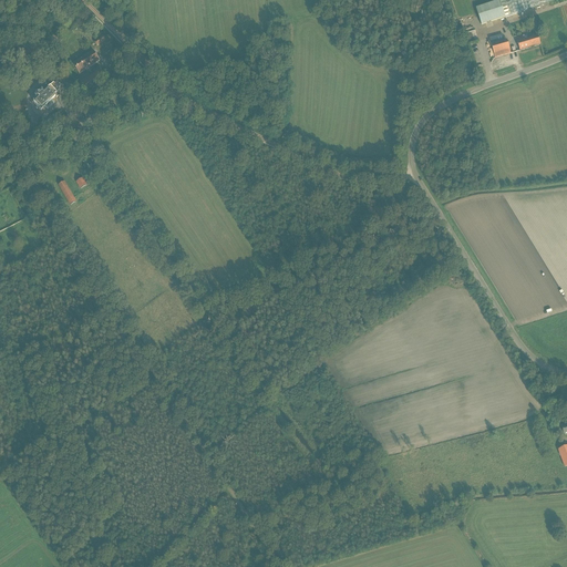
[(472,0),(475,8),(476,8),(481,26),(505,18),(553,2),(552,0),(472,0)]
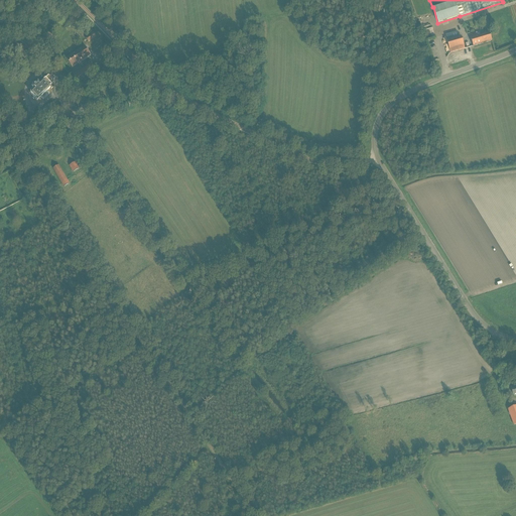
[(462,36),(459,37),(458,31),(445,35),(450,52),(465,48),(462,36)]
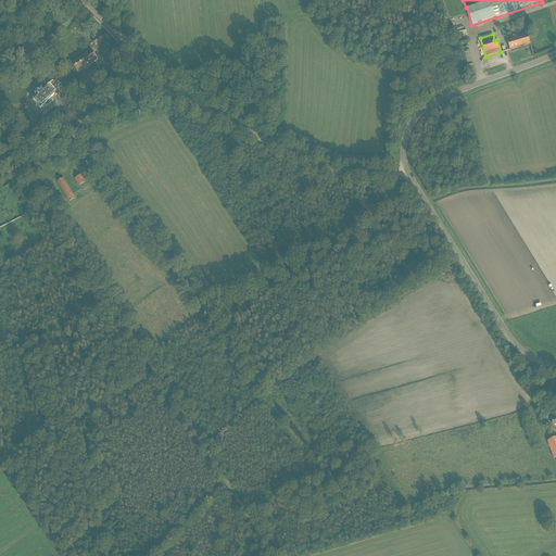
[(530,43),(528,39),(527,35),(518,38),(517,35),(507,38),(510,50),(530,43)]
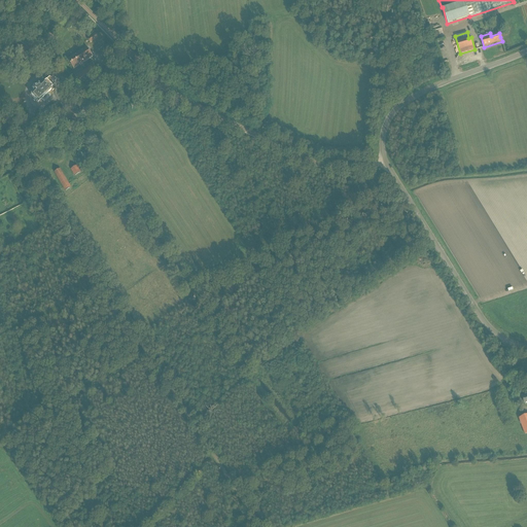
[(91,43),(98,37),(96,34),(88,39),(91,43)]
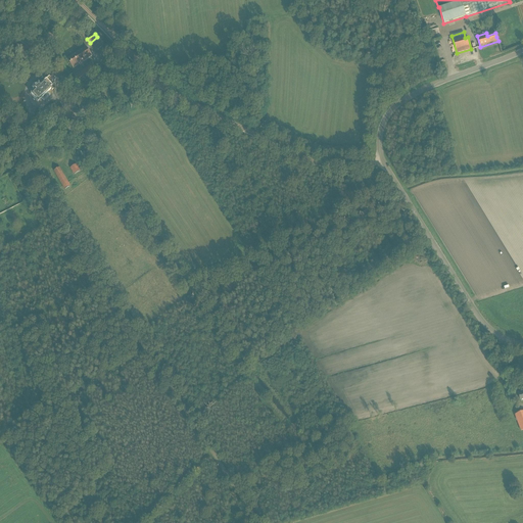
[(67,59),(74,68),(92,56),(88,51),(86,47),(67,59)]
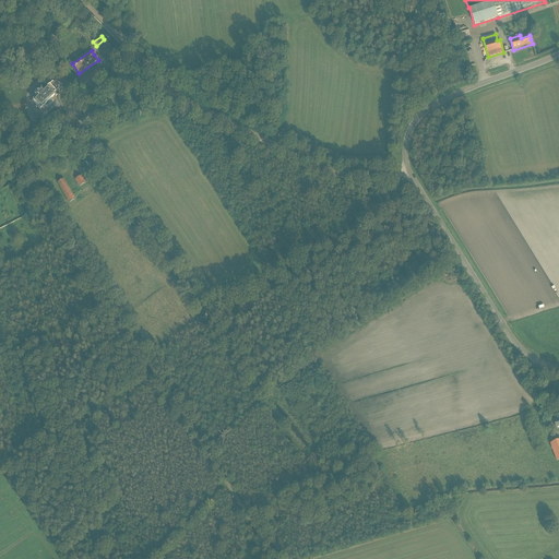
[(33,102),(36,105),(40,109),(55,95),(54,94),(59,88),(58,87),(60,85),(56,81),(54,83),(52,82),(43,92),(40,90),(35,95),(37,97),(33,102)]
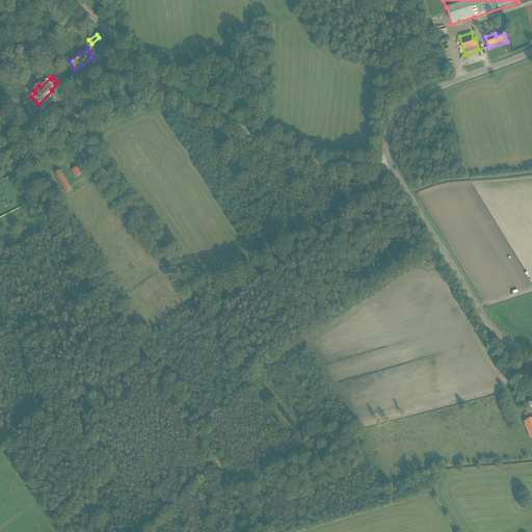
[(80,122),(83,118),(88,114),(86,113),(83,109),(75,116),(80,122)]
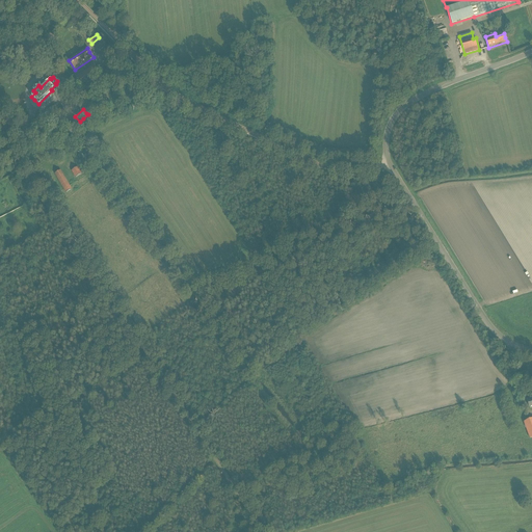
[(76,178),(81,174),(78,167),(72,171),(76,178)]
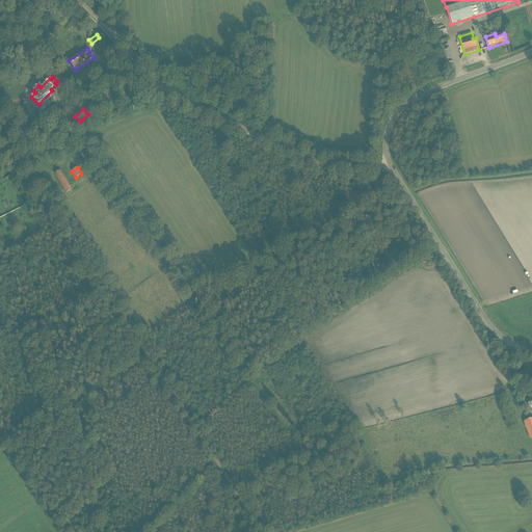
[(65,192),(72,189),(60,170),(55,174),(65,192)]
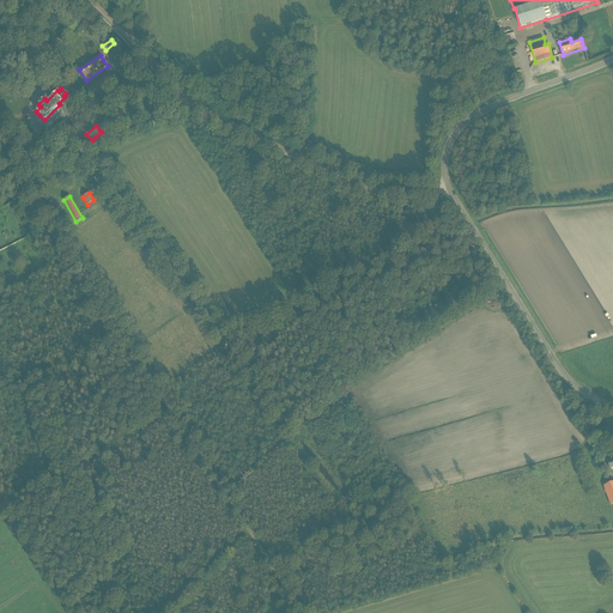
[(611,507),(612,504),(612,483),(602,486),(611,507)]
